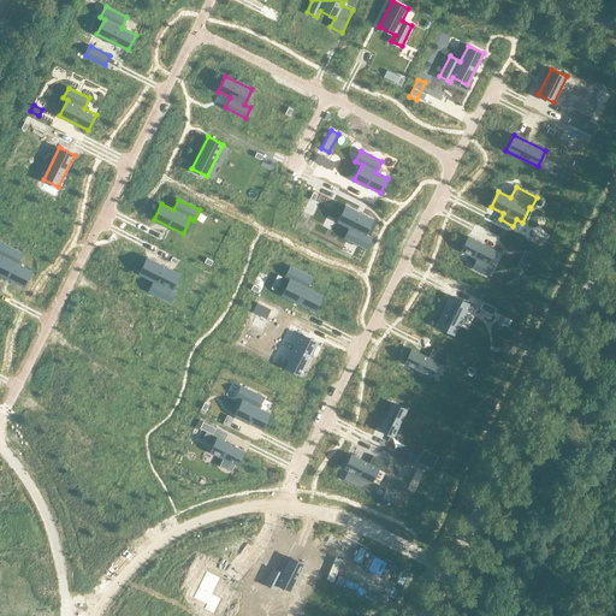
[(347,205),(339,220),(351,226),(345,237),(367,247),(372,237),(365,234),(373,218),(347,205)]
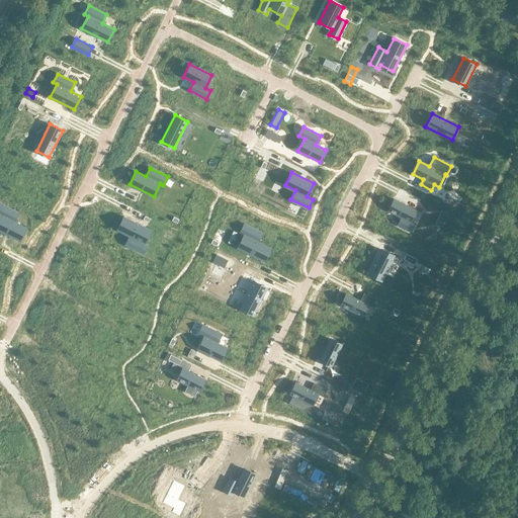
[(394,199),(389,210),(402,218),(398,225),(410,232),(414,224),(410,222),(416,210),(394,199)]
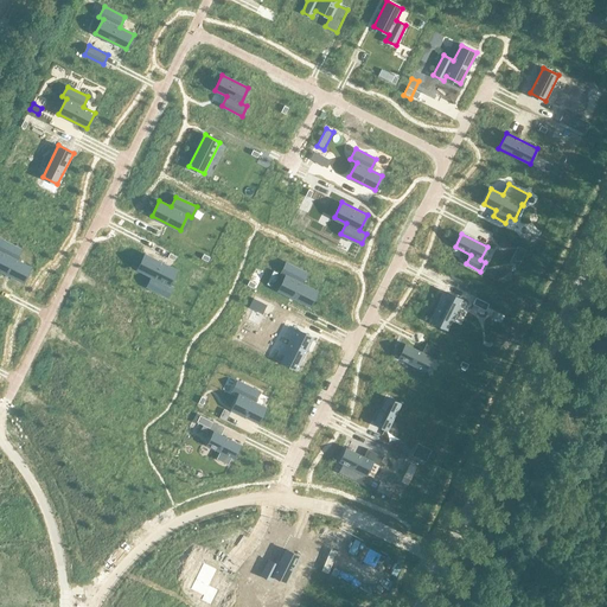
[(0,270),(23,282),(31,267),(16,260),(21,249),(1,240),(0,240),(0,270)]
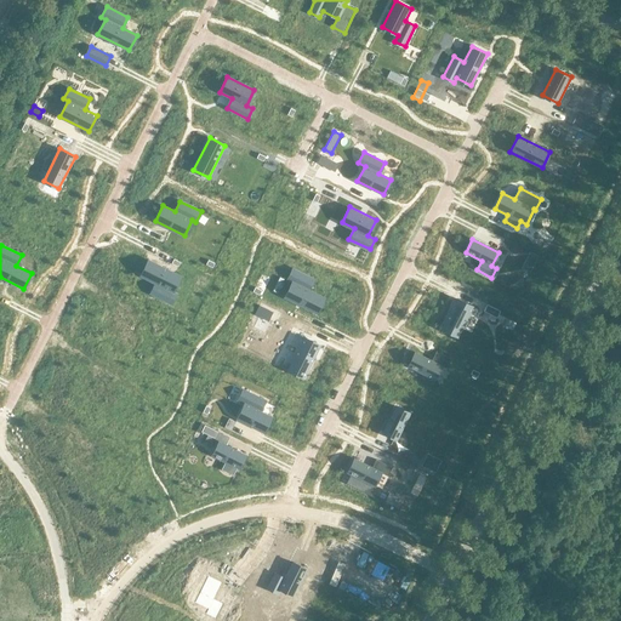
[(149,261),(141,275),(157,283),(151,294),(171,305),(177,294),(174,291),(181,277),(149,261)]
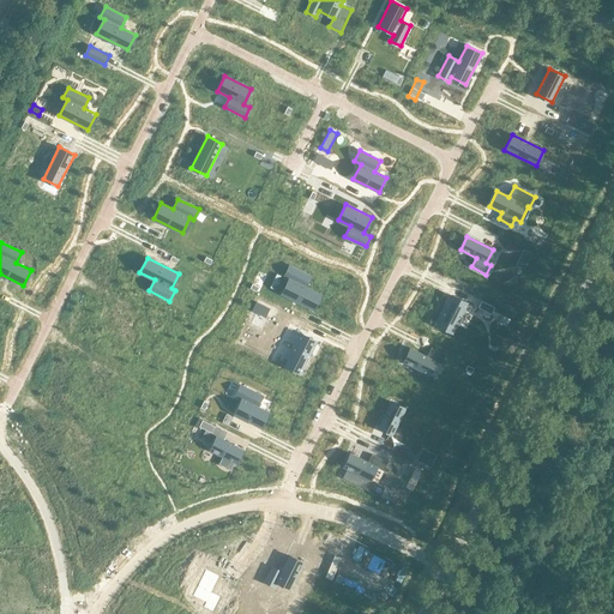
[(289,278),(282,294),(313,309),(321,294),(305,287),(311,276),(290,266),(284,276),(289,278)]
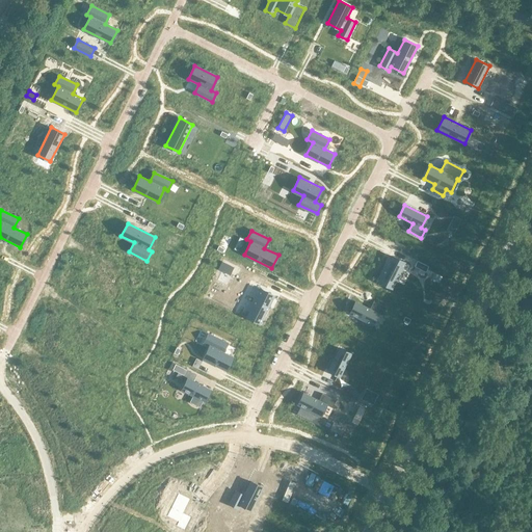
[(392,256),(379,282),(392,288),(404,263),(392,256)]
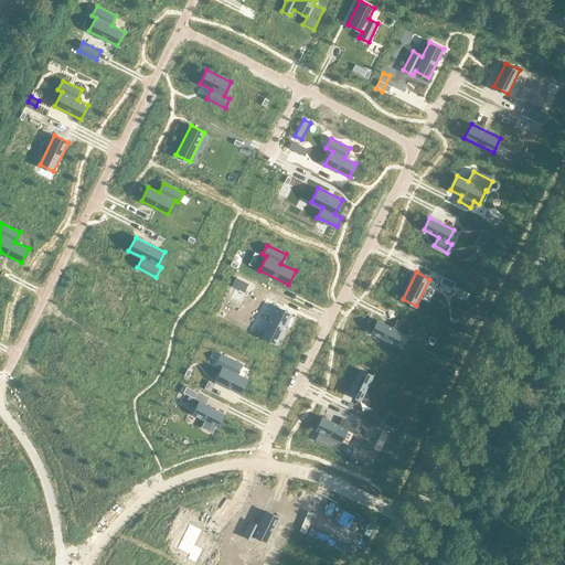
[(444,277),(440,284),(452,289),(455,284),(444,277)]
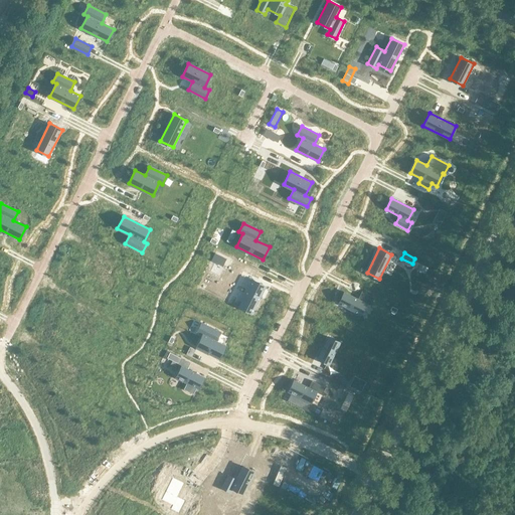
[(252,280),(239,307),(251,313),(266,286),(252,280)]
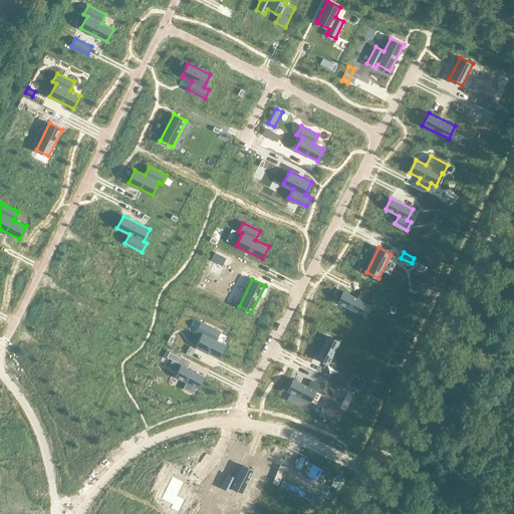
[(343,292),(338,303),(359,313),(365,302),(369,304),(373,297),(361,291),(357,298),(343,292)]
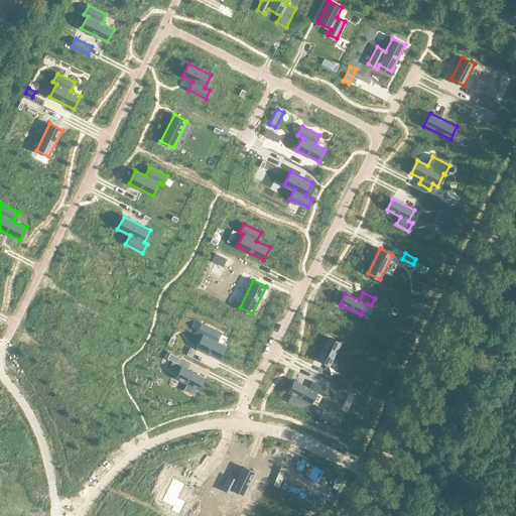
[(204,335),(198,348),(219,359),(226,346),(216,341),(220,333),(203,324),(199,333),(204,335)]
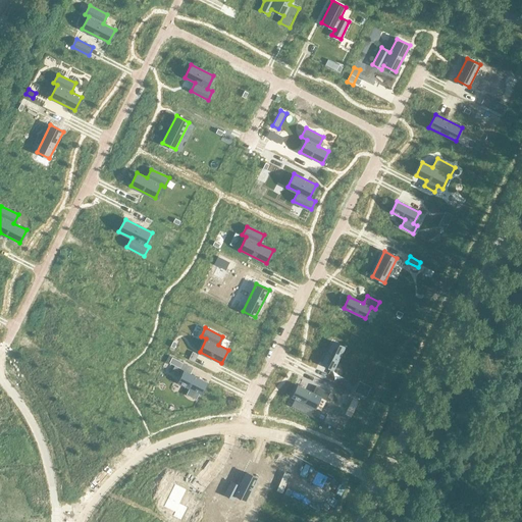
[(333,342),(322,364),(333,369),(345,348),(333,342)]
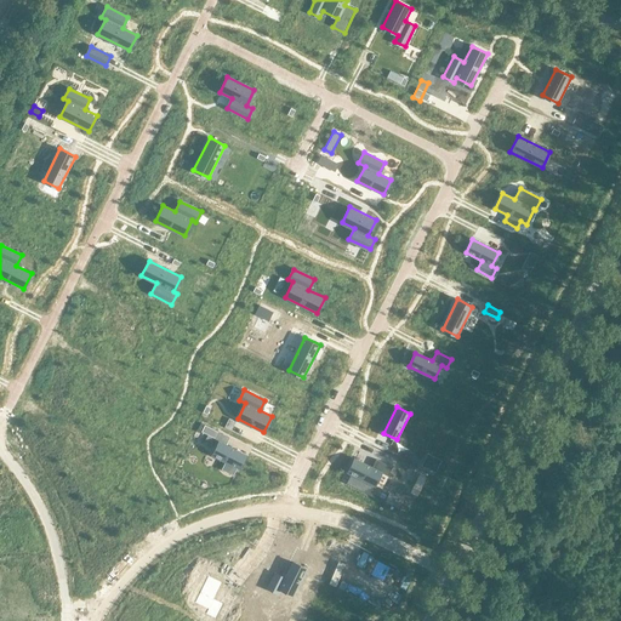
[(205,425),(201,432),(215,438),(218,432),(205,425)]
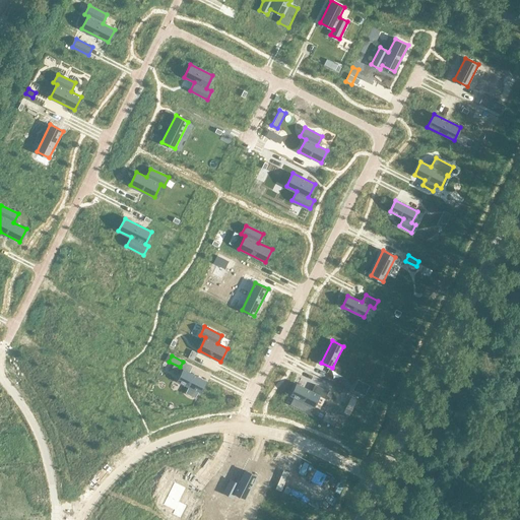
[(184,370),(178,381),(200,392),(205,381),(184,370)]
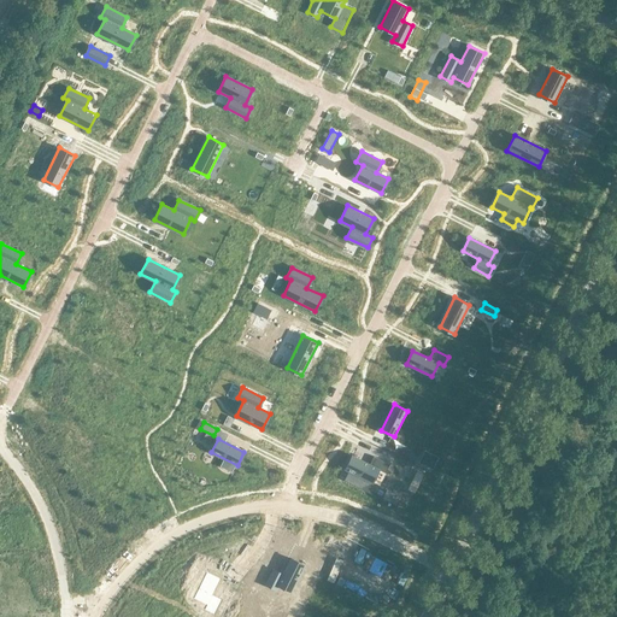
[(352,456),(346,469),(372,482),(378,469),(352,456)]
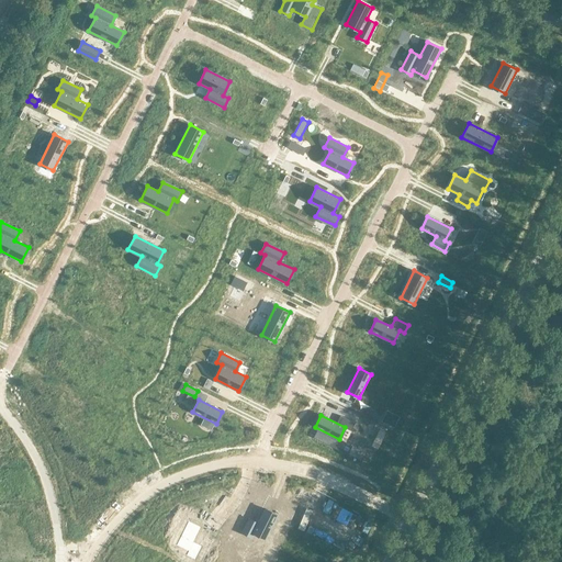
[(249,519),(243,532),(251,537),(254,532),(266,539),(277,515),(266,508),(258,524),(249,519)]
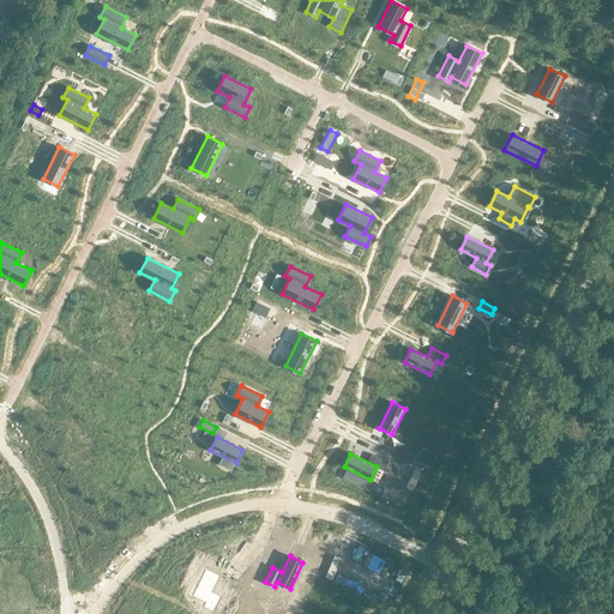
[(206,570),(193,596),(206,602),(204,607),(212,612),(220,597),(211,593),(218,577),(206,570)]
